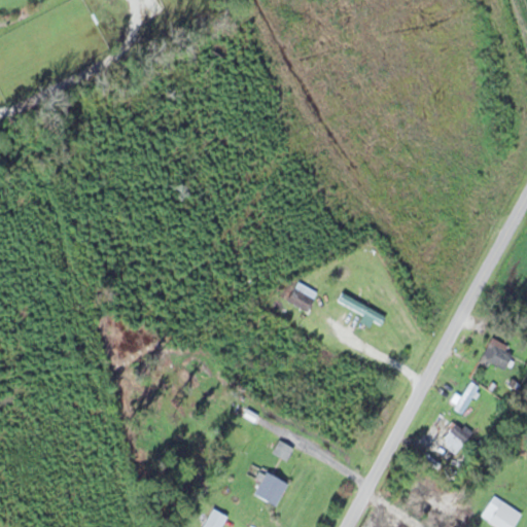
[(277,293),(302,312),(316,293),(297,280),(290,289),(283,284),(277,293)]
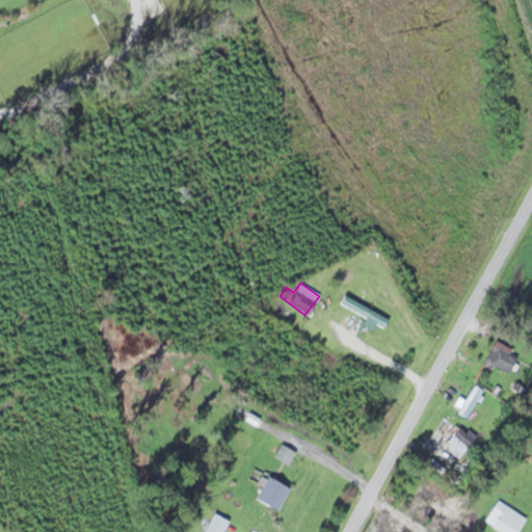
[(386,319),(345,294),(340,301),(381,327),(386,319)]
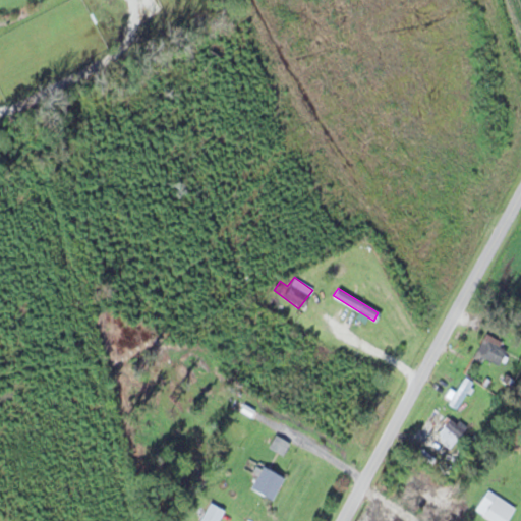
[(446,403),(456,410),(473,384),(464,377),(446,403)]
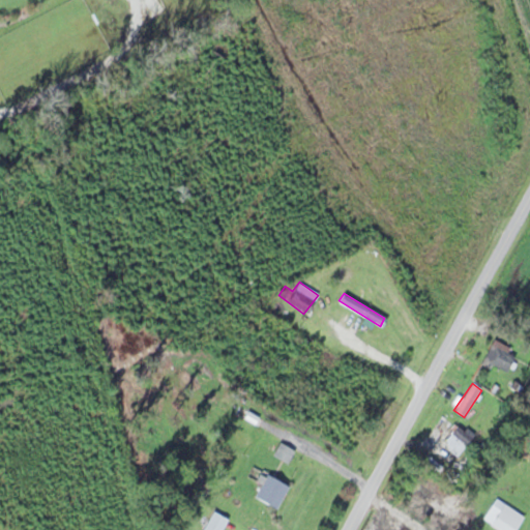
[(471,438),(454,425),(435,449),(450,463),(471,438)]
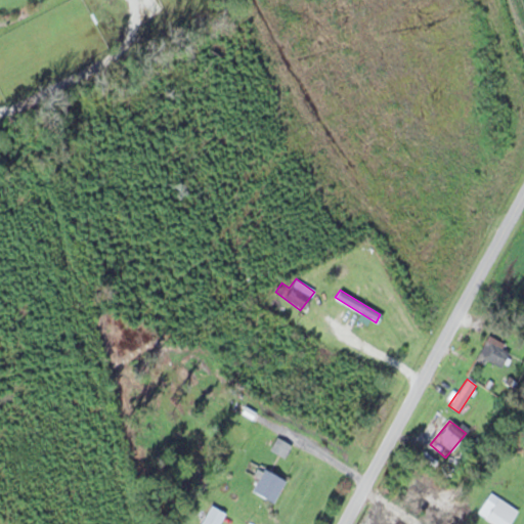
[(268,447),(281,457),(290,446),(275,437),(268,447)]
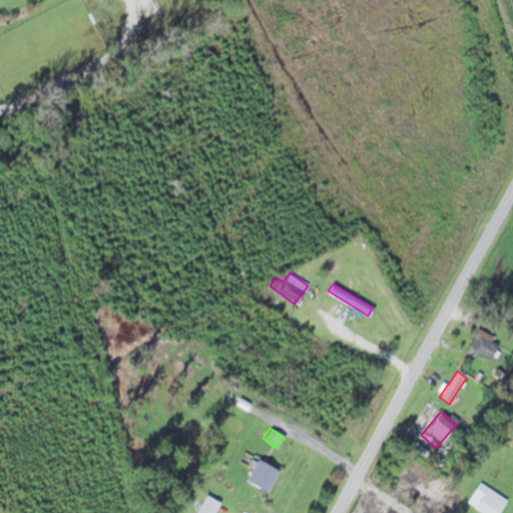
[(242,482),(266,493),(277,469),(253,459),(242,482)]
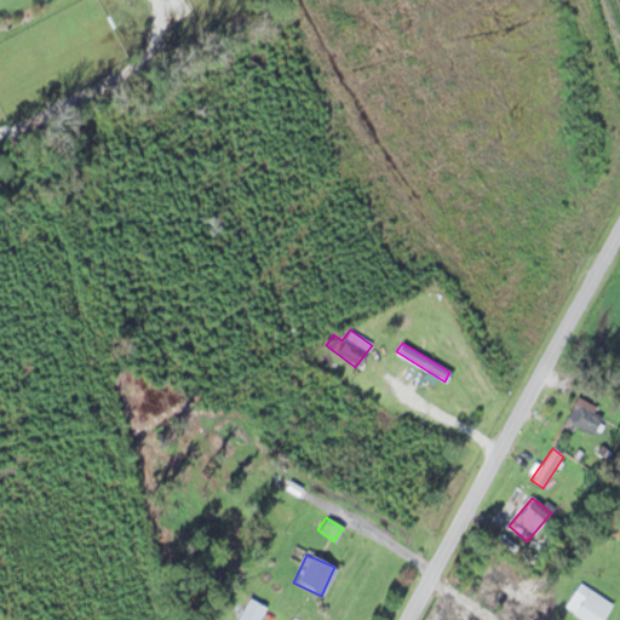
[(258,619),(265,607),(248,597),(235,619),(258,619)]
